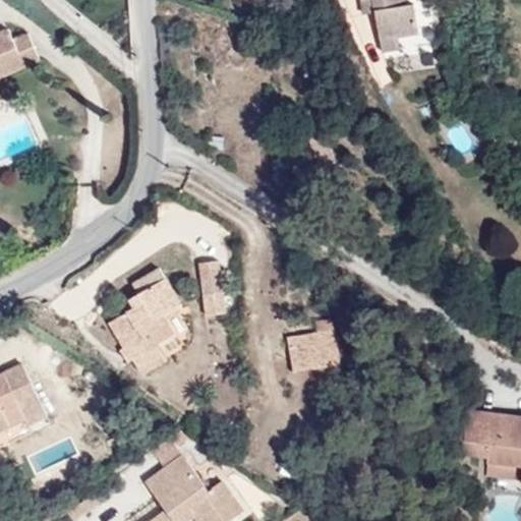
[(365,0),(369,19),(387,17),(409,13),(407,0),(365,0)]
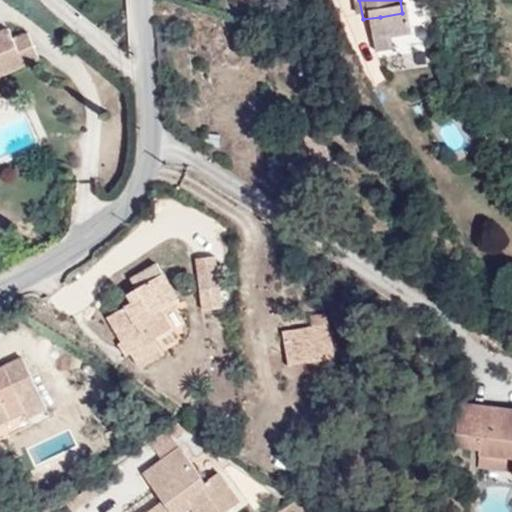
[(380,17),(363,19),(364,31),(382,28),(380,17)]
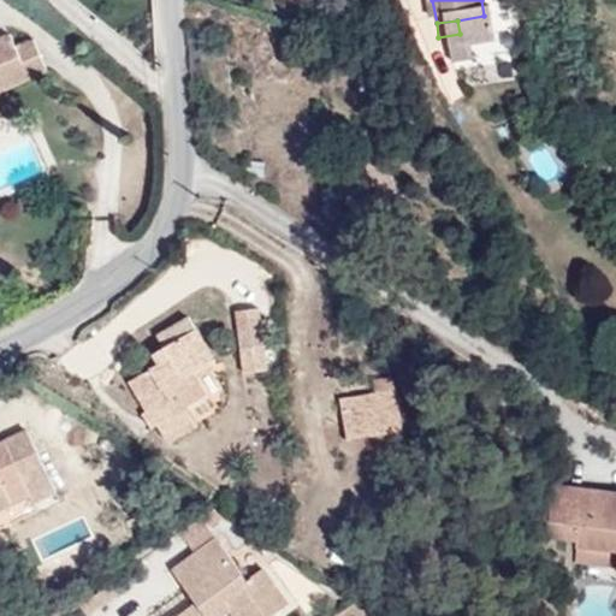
[(0,82),(33,63),(18,34),(0,45),(0,82)]
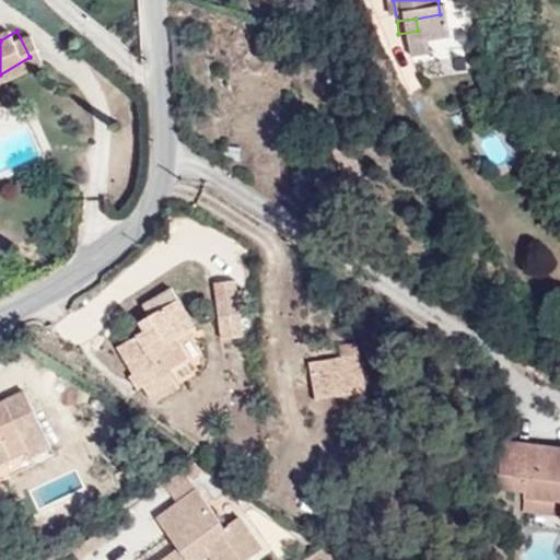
[(547,272),(553,249),(531,243),(524,266),(547,272)]
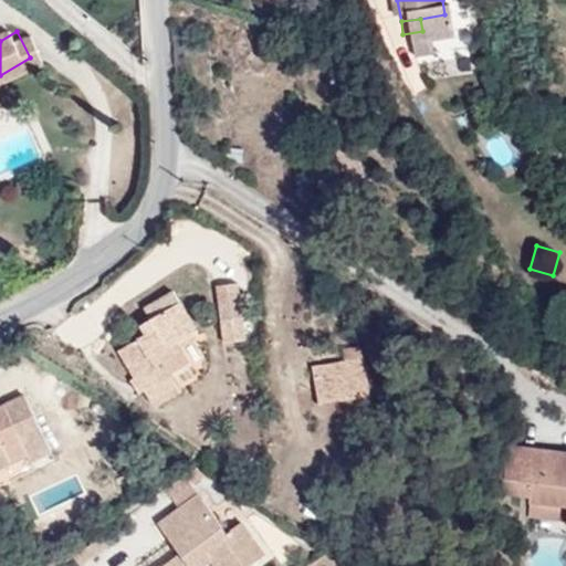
[(147,383),(153,391),(196,360),(179,338),(194,328),(171,297),(133,326),(140,337),(117,354),(142,387),(147,383)]
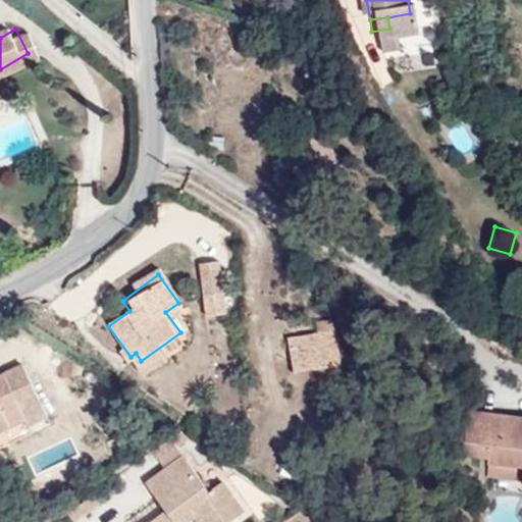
[(290,349),(293,373),(343,365),(336,326),(293,333),(295,348),(290,349)]
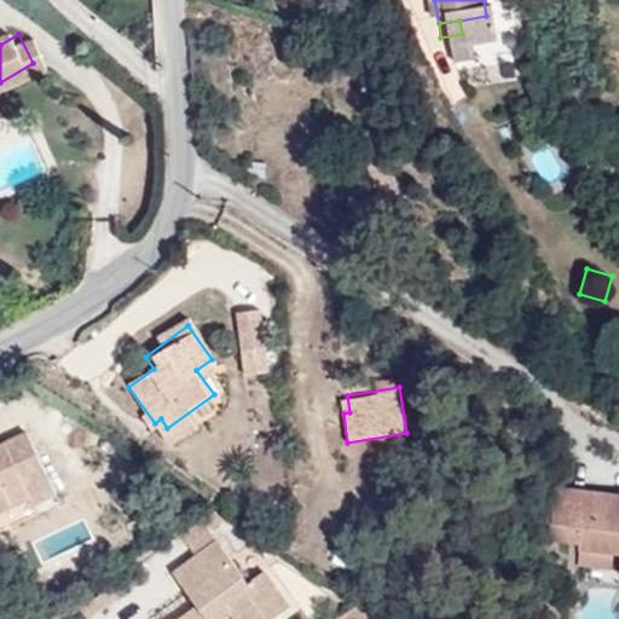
[(0,513),(23,503),(10,472),(35,460),(22,432),(0,441),(0,513)]
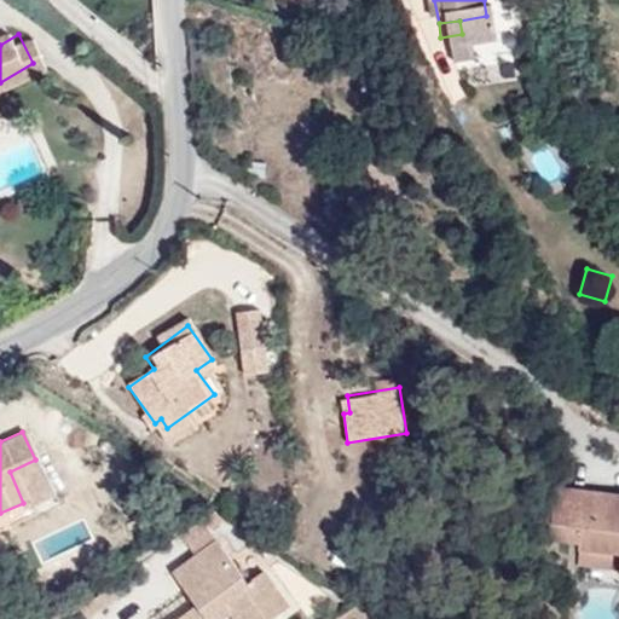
[(50,490),(35,460),(10,472),(23,503),(50,490)]
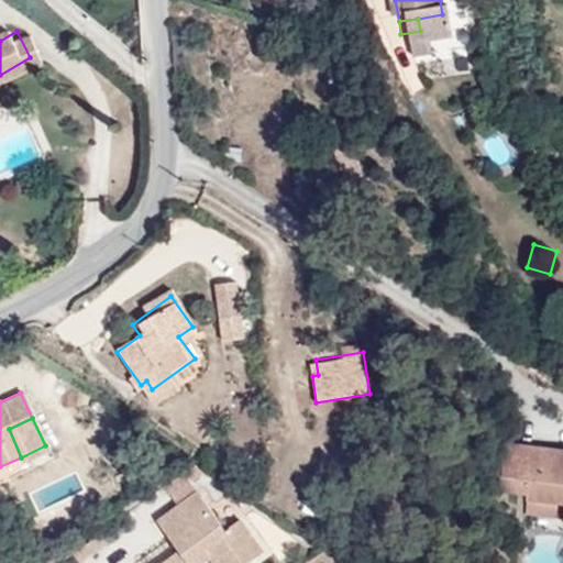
[(562,427),(504,421),(501,470),(523,472),(522,479),(562,483),(562,427)]
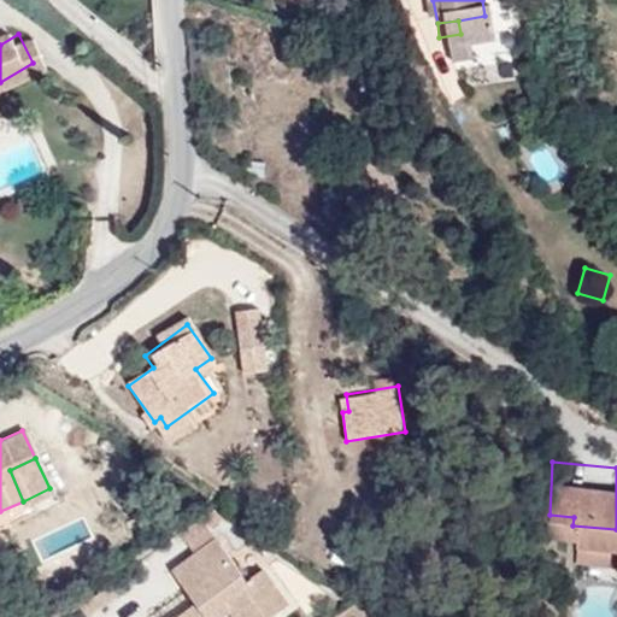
[(180,530),(193,551),(212,536),(199,517),(180,530)]
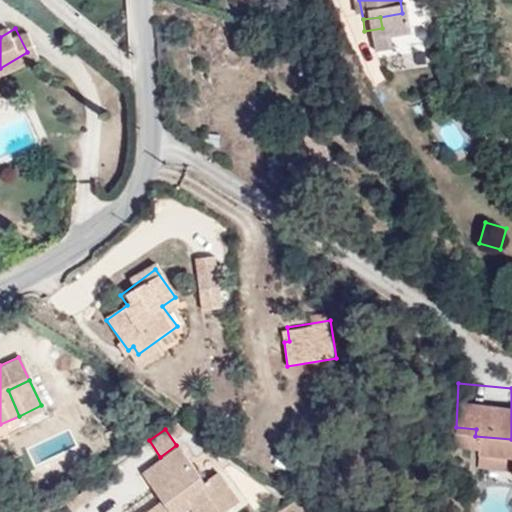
[(511,456),(511,439),(475,436),(473,452),(511,456)]
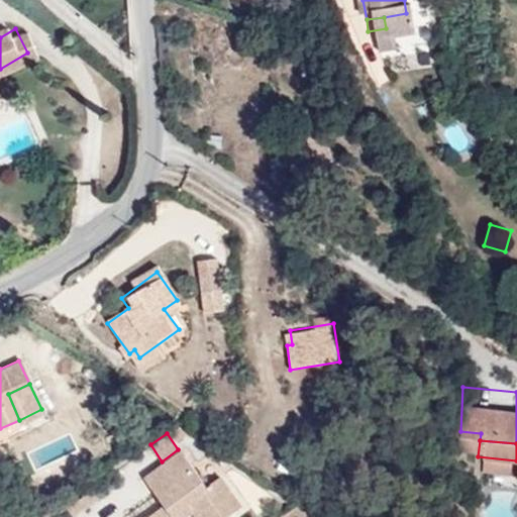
[(206,489),(178,449),(162,461),(140,477),(161,505),(143,516),(179,516),(187,512),(190,516),(193,516),(210,506),(217,516),(219,516),(239,503),(221,478),(206,489)]
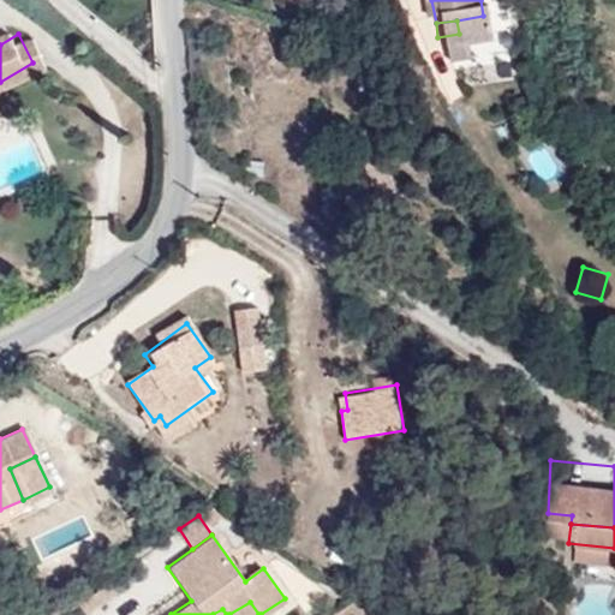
[(258,614),(250,602),(230,614),(258,614)]
